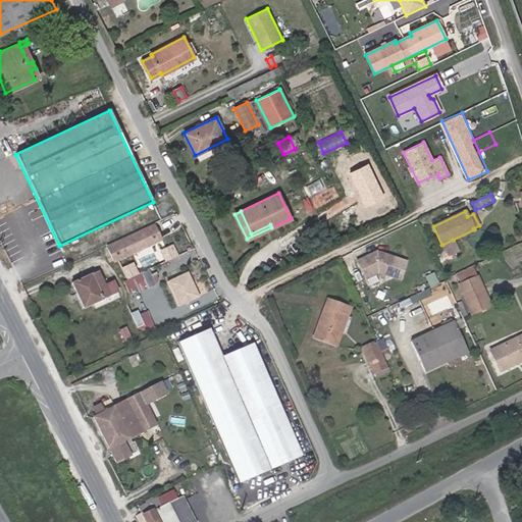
[(114,262),(160,241),(154,225),(107,247),(114,262)]
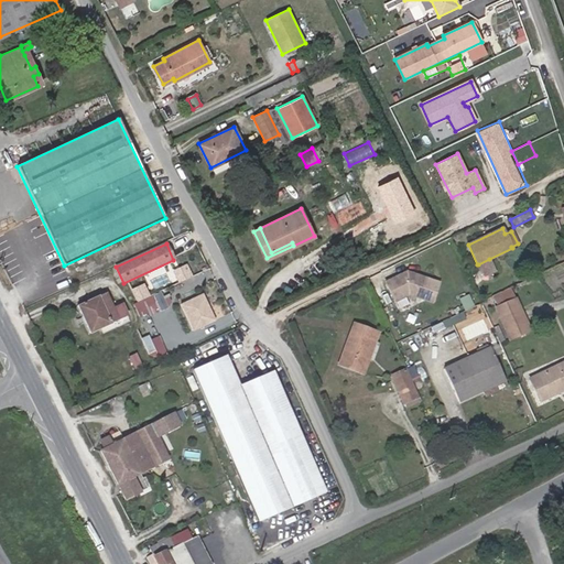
[(496,271),(489,259),(478,264),(484,277),(496,271)]
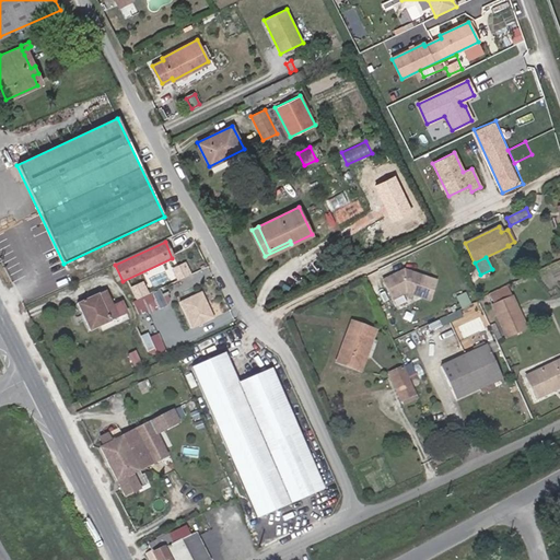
[(405,270),(383,280),(392,299),(405,293),(428,302),(435,282),(405,270)]
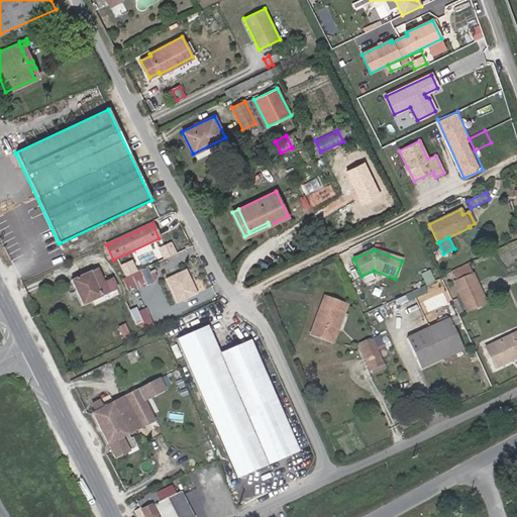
[(140,271),(137,264),(122,271),(126,278),(140,271)]
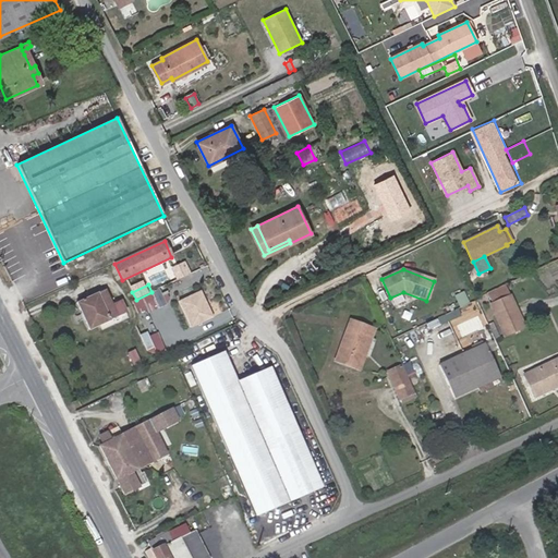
[(524,327),(510,295),(505,284),(487,293),(492,303),(489,304),(504,337),(524,327)]
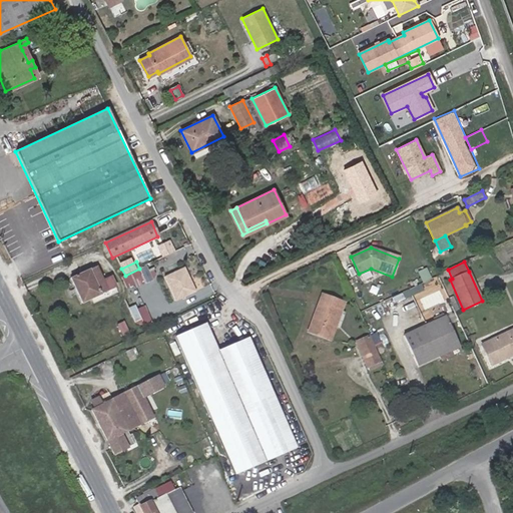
[(81,303),(115,288),(110,276),(102,280),(96,267),(70,279),(81,303)]
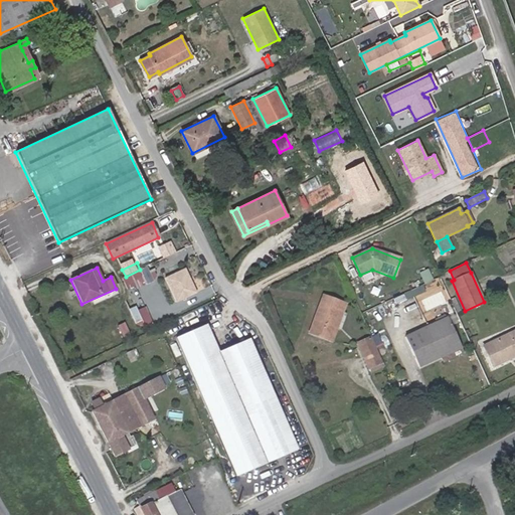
[(196,293),(185,269),(181,271),(192,295),(196,293)]
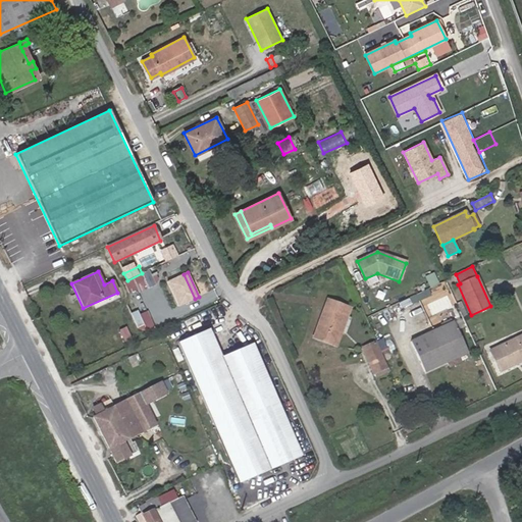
[(184,274),(167,282),(178,306),(195,299),(184,274)]
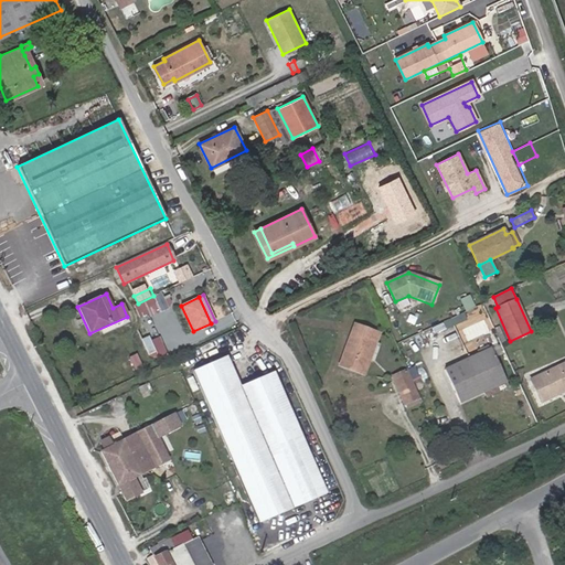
[(364,360),(372,341),(376,342),(379,333),(354,324),(351,332),(343,352),(347,353),(342,366),(364,374),(369,361),(364,360)]
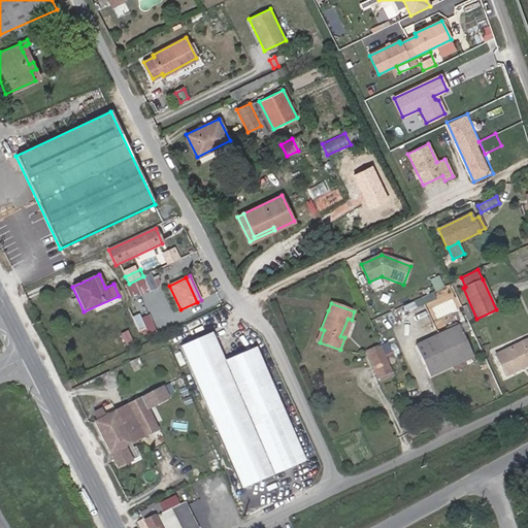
[(472,320),(466,304),(461,306),(467,322),(472,320)]
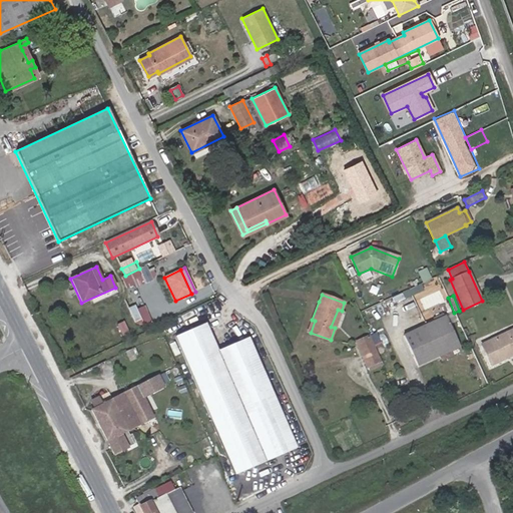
[(147,306),(132,310),(136,325),(151,322),(147,306)]
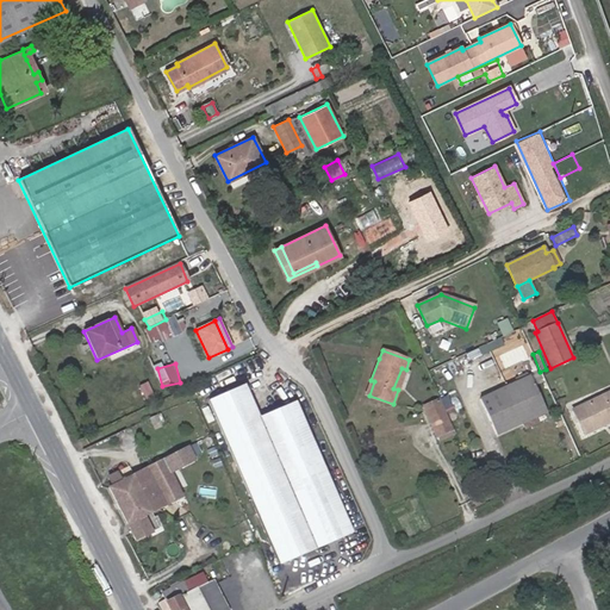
[(402,391),(409,371),(406,369),(402,368),(393,388),(398,390),(402,391)]
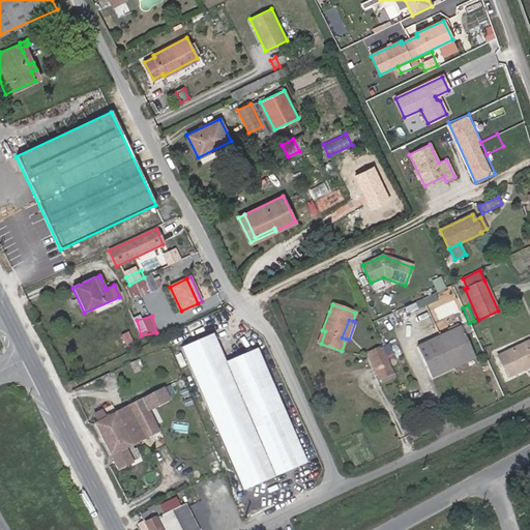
[(474,357),(460,326),(416,347),(431,378),(452,367),(474,357)]
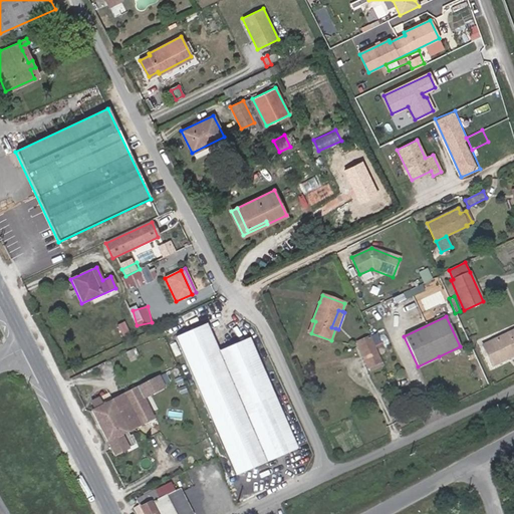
[(297,449),(249,337),(219,350),(207,323),(175,337),(235,476),(297,449)]
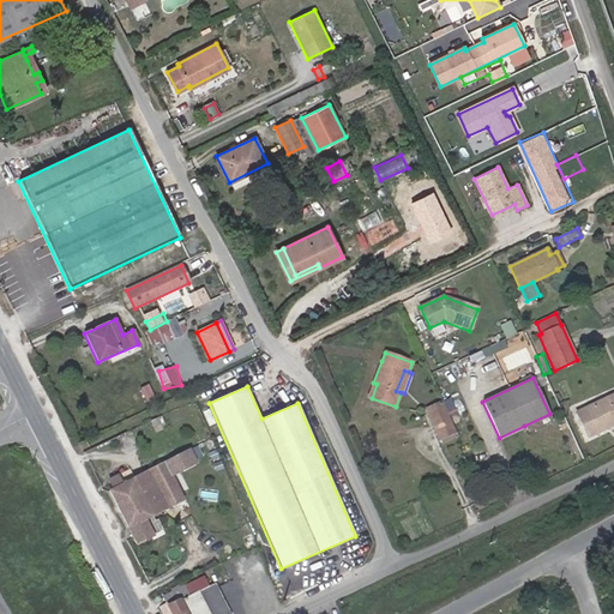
[(588,437),(613,425),(613,393),(576,413),(588,437)]
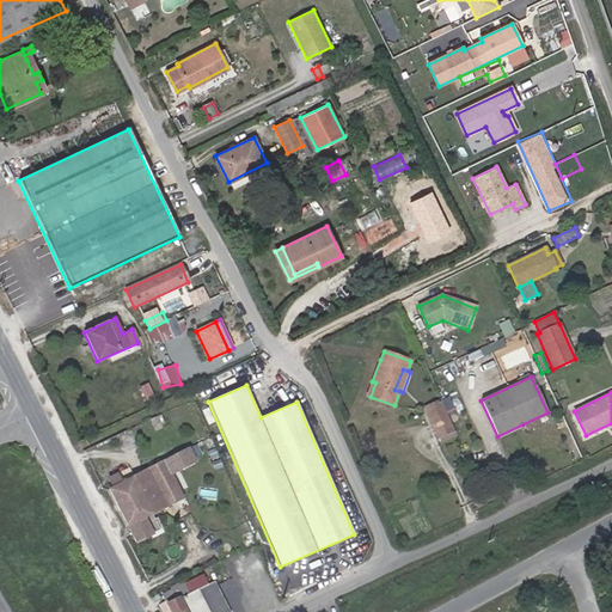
[(454,430),(441,401),(424,408),(438,439),(454,430)]
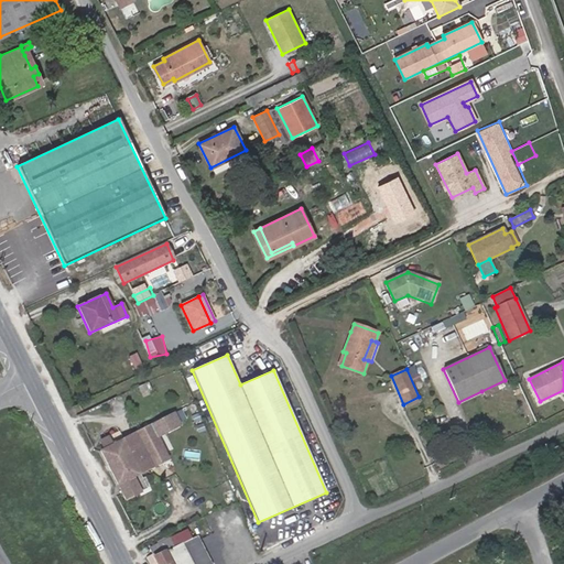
[(484,397),(507,386),(505,380),(481,391),(484,397)]
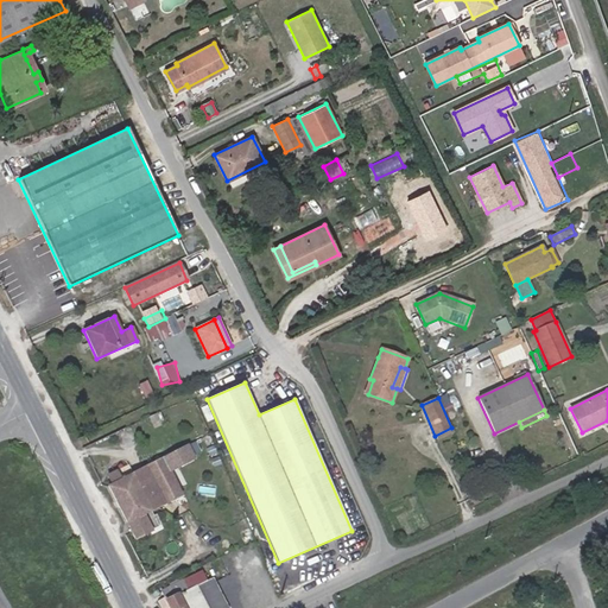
[(436,438),(454,431),(451,428),(435,436),(436,438)]
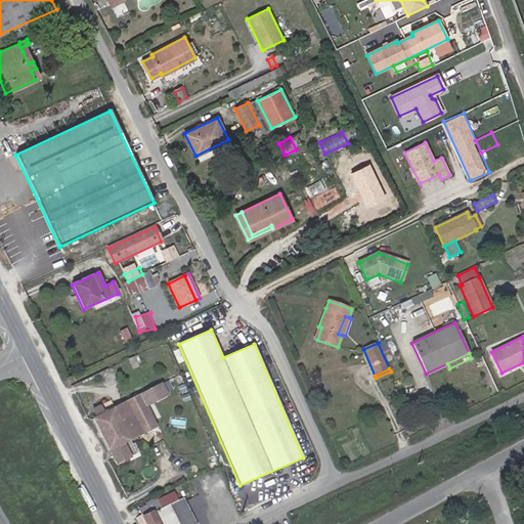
[(97,417),(93,419),(111,450),(118,465),(131,457),(124,443),(130,440),(156,427),(145,405),(166,395),(161,384),(139,395),(104,413),(101,408),(95,412),(97,417)]
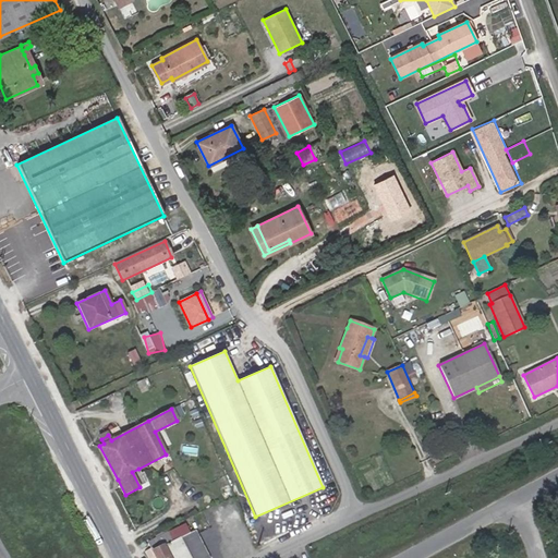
[(138,469),(132,472),(140,487),(147,484),(138,469)]
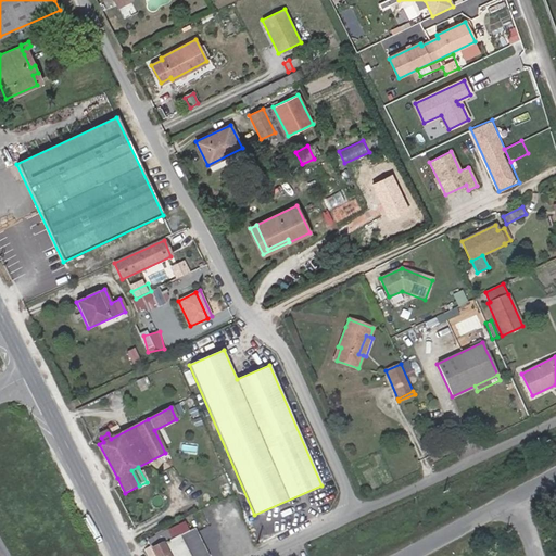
[(190,555),(182,540),(197,533),(194,529),(190,531),(186,523),(168,531),(167,531),(164,533),(163,530),(147,539),(154,555),(190,555)]
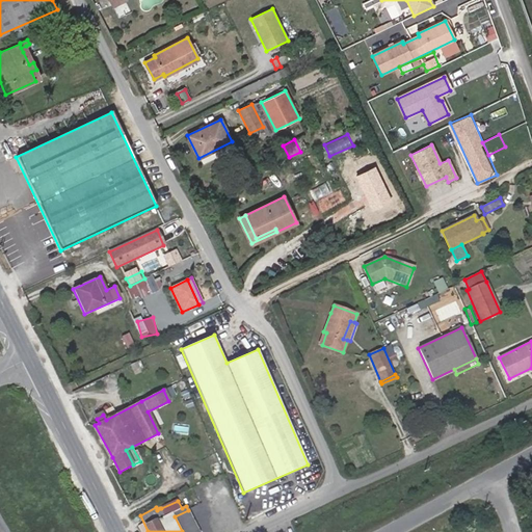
[(198,531),(188,510),(175,516),(182,531),(198,531)]
